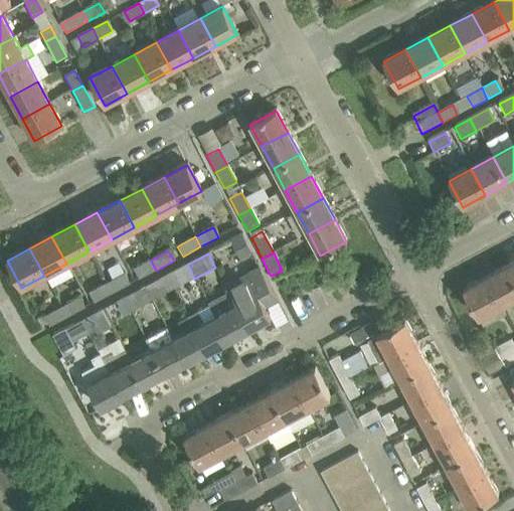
[(151,261),(133,270),(138,280),(156,271),(151,261)]
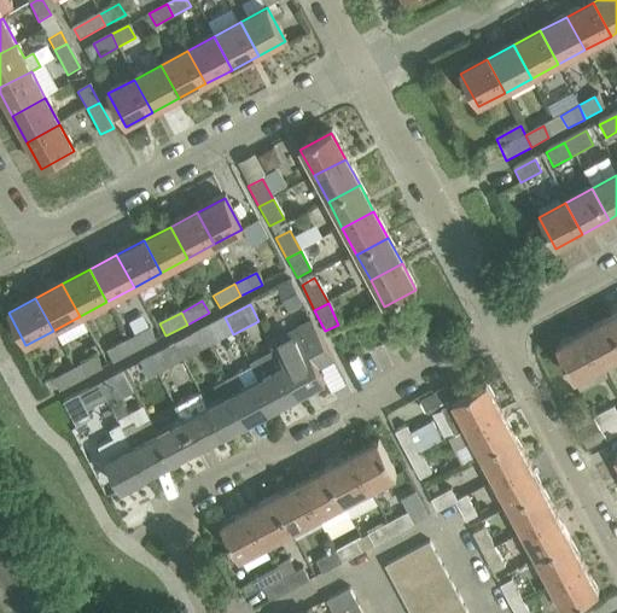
[(225,317),(199,331),(208,348),(233,334),(225,317)]
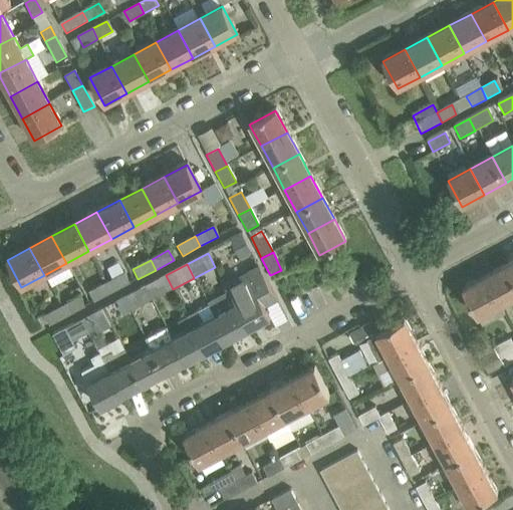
[(229,291),(236,305),(249,329),(270,318),(265,308),(277,301),(270,288),(271,287),(260,265),(225,284),(229,291)]
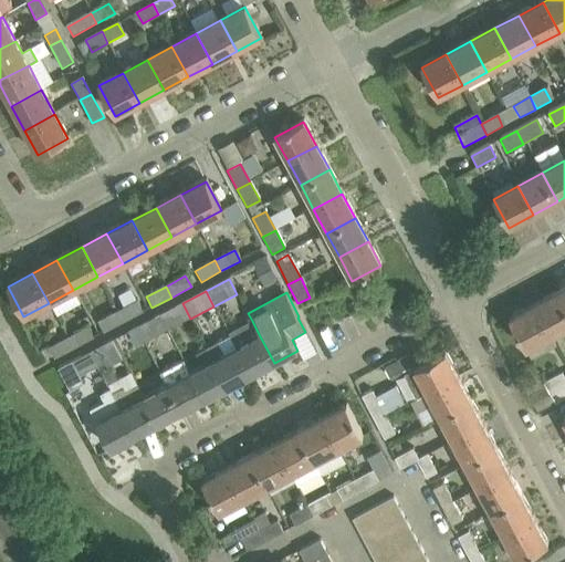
[(564,308),(557,293),(533,306),(555,346),(551,337),(564,329),(564,308)]
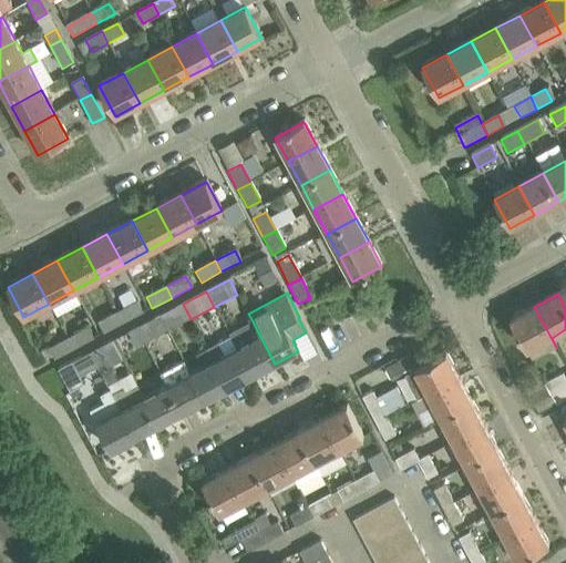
[(123,309),(116,313),(122,324),(142,314),(136,303),(123,309)]
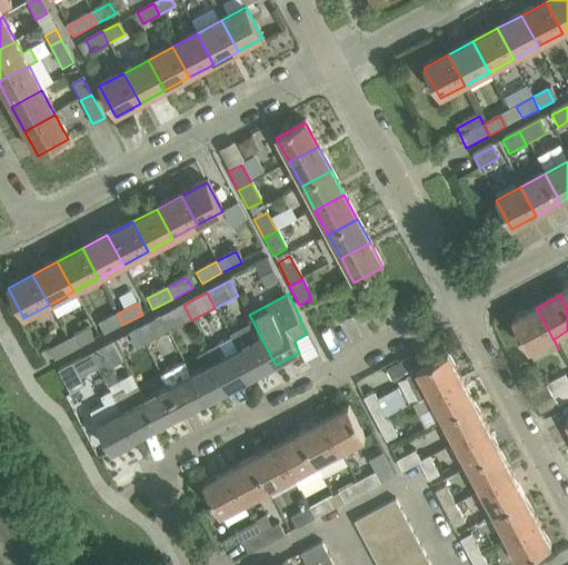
[(183,305),(167,314),(175,329),(191,320),(183,305)]
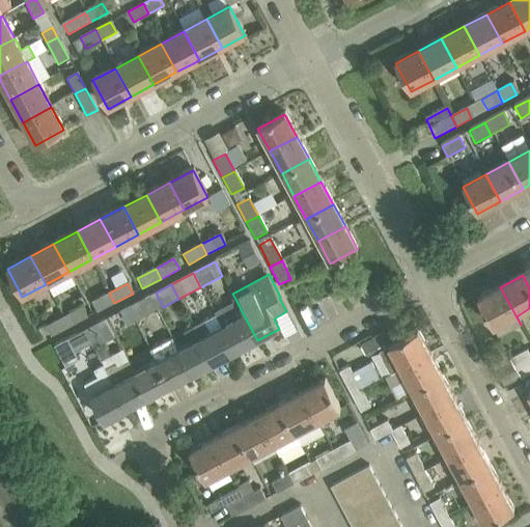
[(521,325),(500,287),(477,299),(493,329),(507,321),(511,330),(521,325)]
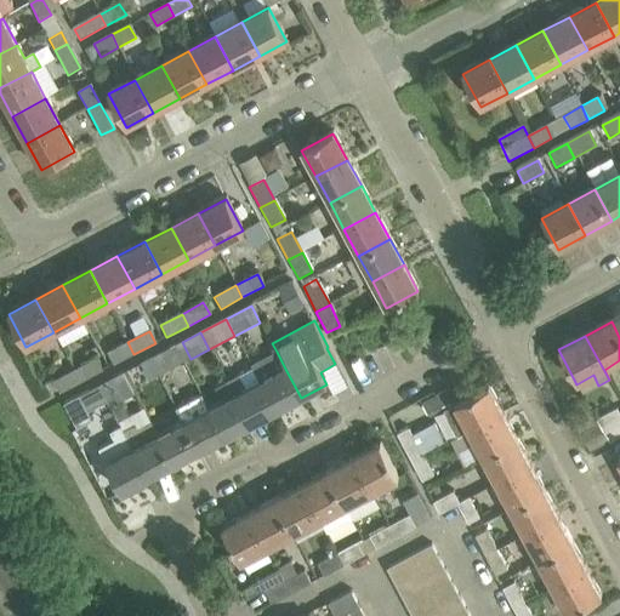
[(128,342),(106,353),(113,365),(134,354),(128,342)]
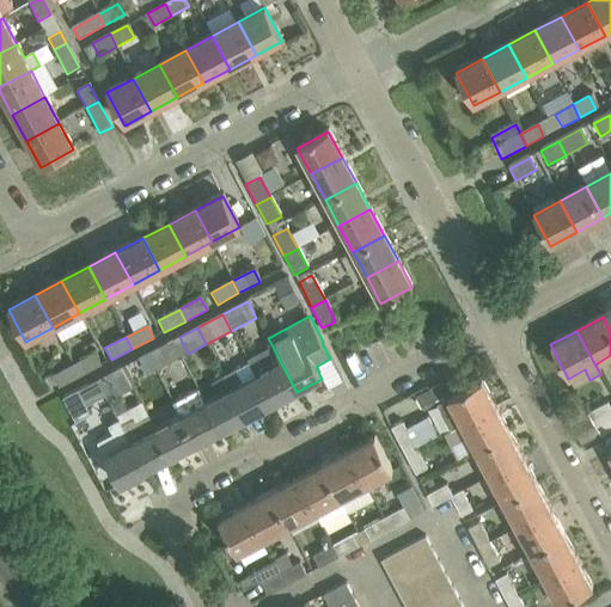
[(165,345),(147,355),(156,371),(173,361),(165,345)]
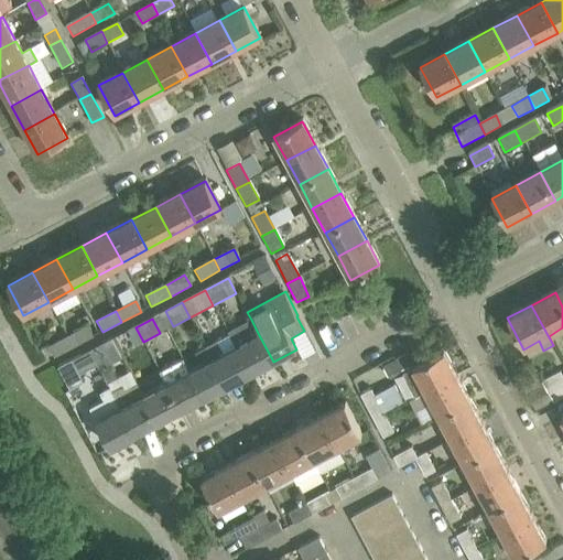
[(251,320),(227,333),(236,348),(249,374),(273,362),(259,335),(251,320)]
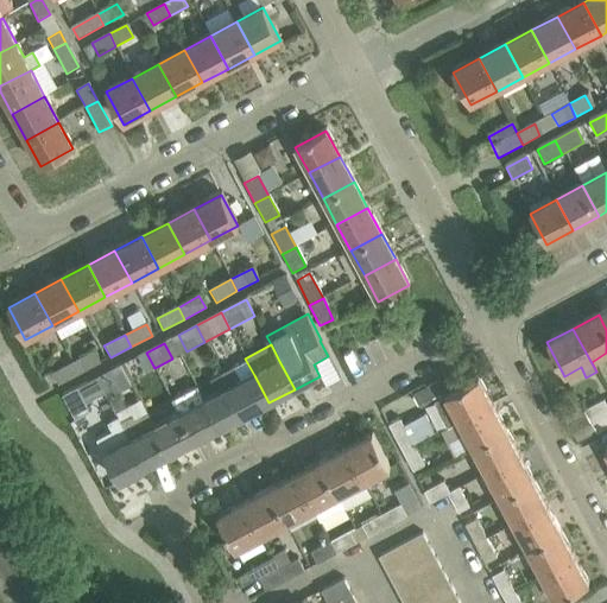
[(93,351),(71,363),(78,375),(100,363),(93,351)]
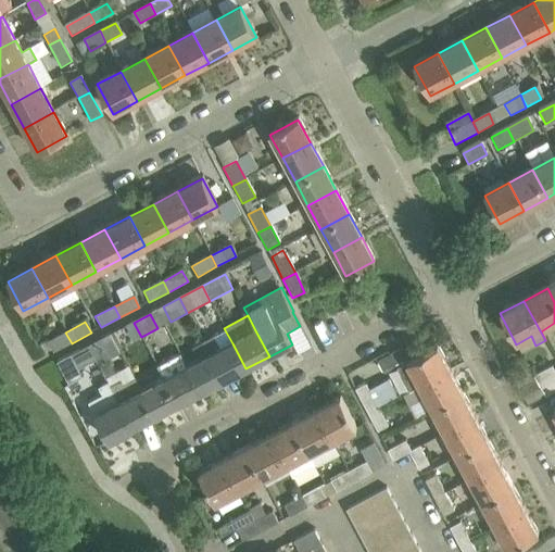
[(134,323),(124,328),(131,342),(141,337),(134,323)]
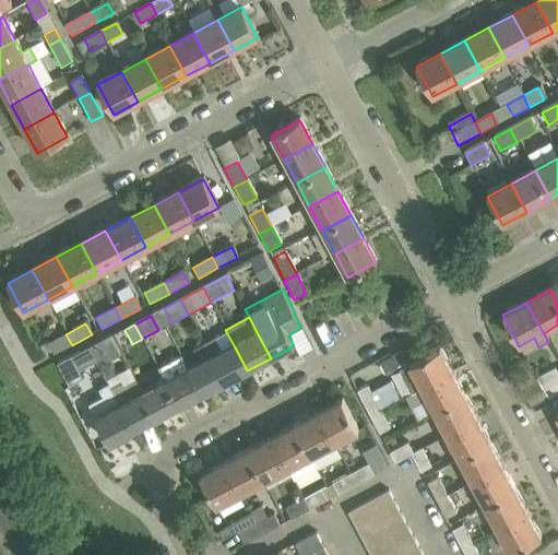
[(66,334),(47,344),(52,355),(72,345),(66,334)]
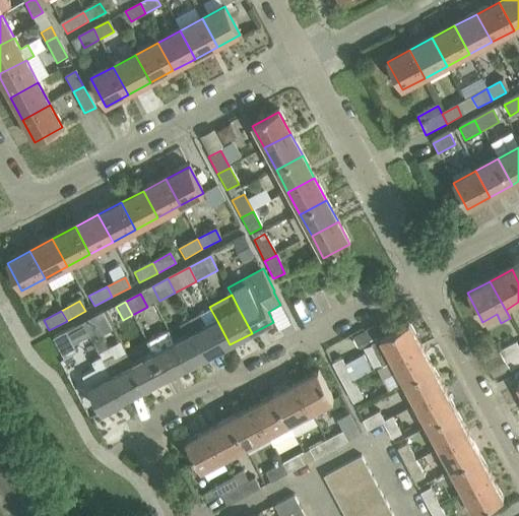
[(90,320),(82,324),(89,338),(91,342),(112,332),(103,314),(90,320)]
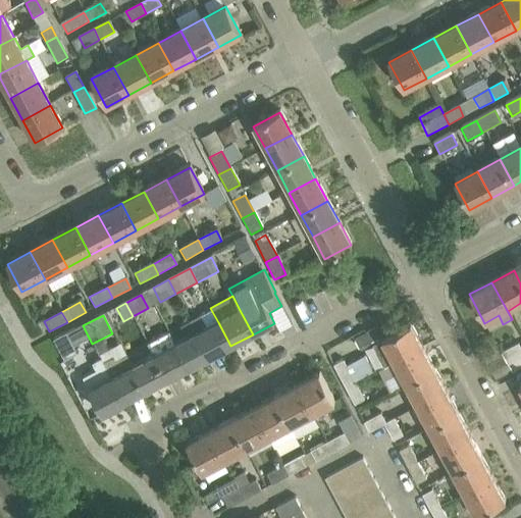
[(200,316),(191,321),(209,358),(230,346),(218,322),(207,328),(200,316)]
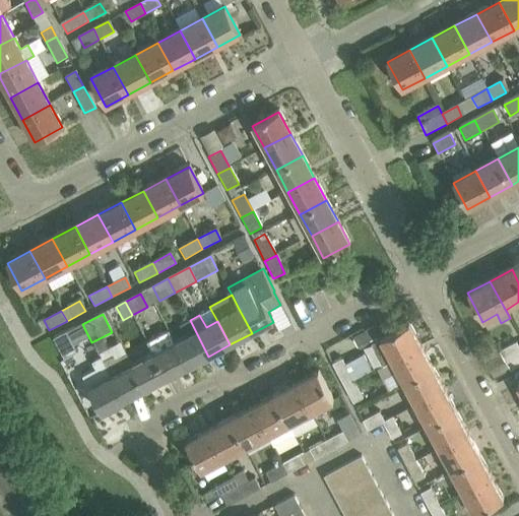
[(185,338),(175,343),(187,368),(208,357),(190,320),(180,326),(185,338)]
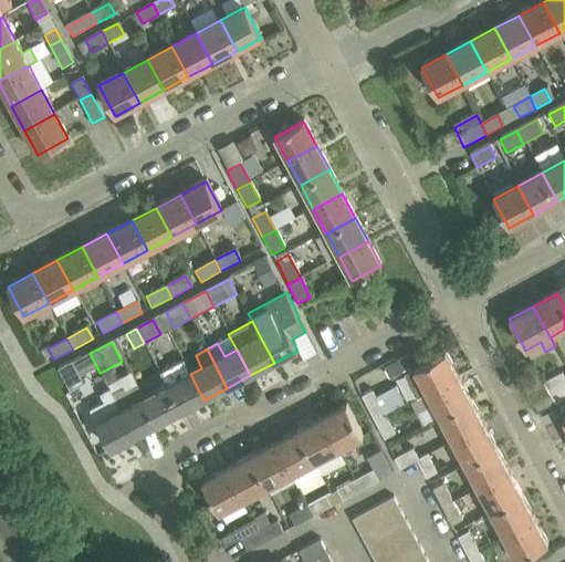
[(61,368),(58,371),(70,393),(83,385),(79,377),(97,368),(90,353),(61,368)]
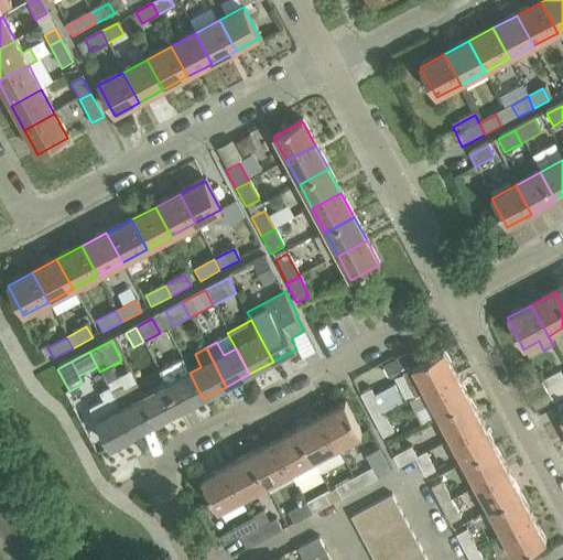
[(402,375),(414,398),(456,376),(444,352),(412,368),(412,369),(402,375)]
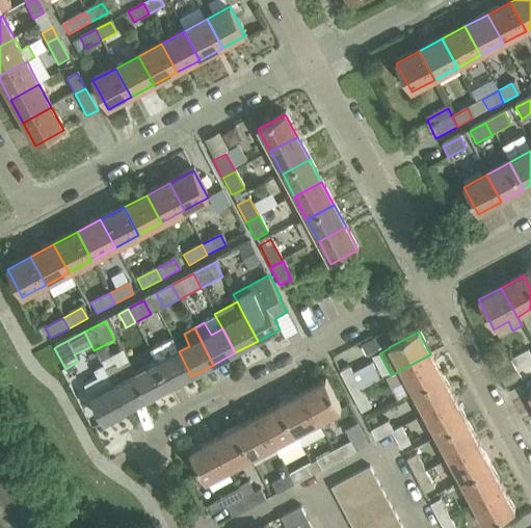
[(381,335),(363,345),(368,357),(388,347),(381,335)]
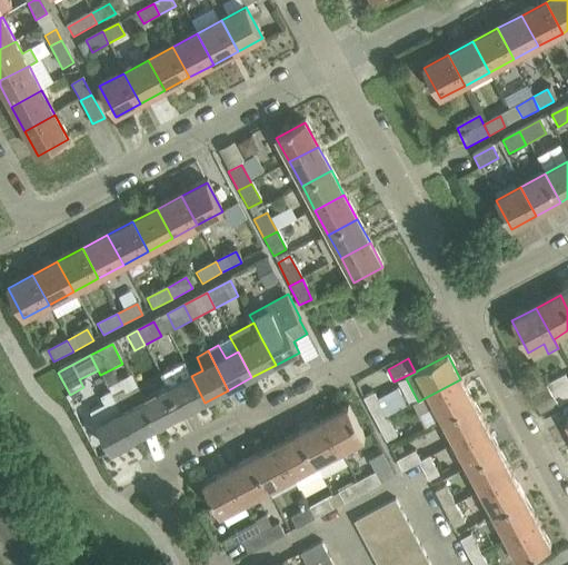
[(183,364),(160,376),(168,389),(181,415),(205,403),(191,376),(183,364)]
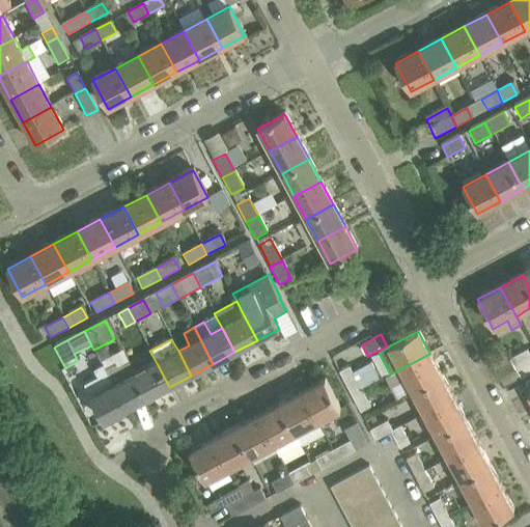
[(508,358),(519,379),(529,371),(529,351),(527,353),(525,350),(508,358)]
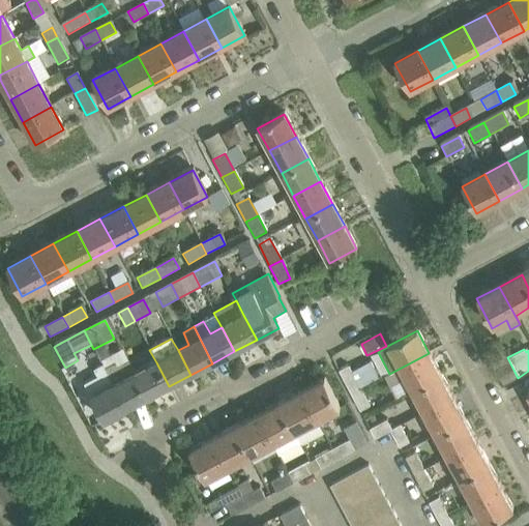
[(400,370),(411,391),(441,376),(429,353),(389,374),(389,375),(400,370)]
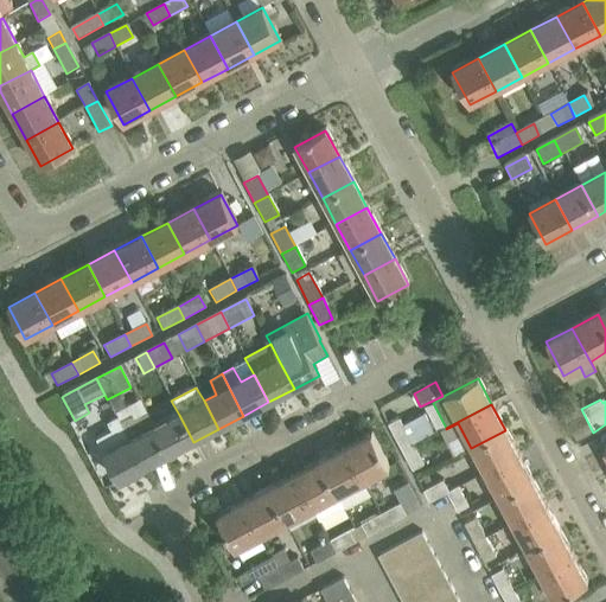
[(117,418),(144,469),(168,455),(146,414),(134,420),(132,416),(120,422),(117,418)]
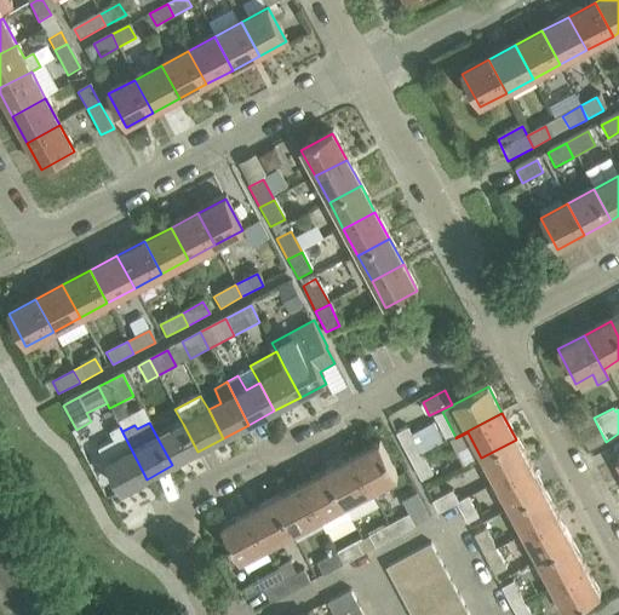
[(150,423),(149,423),(172,465),(198,452),(183,424),(158,437),(150,423)]
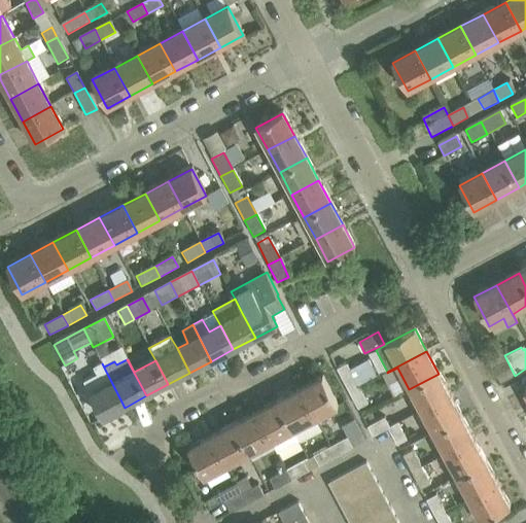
[(125,408),(102,363),(93,369),(97,376),(83,382),(103,419),(125,408)]
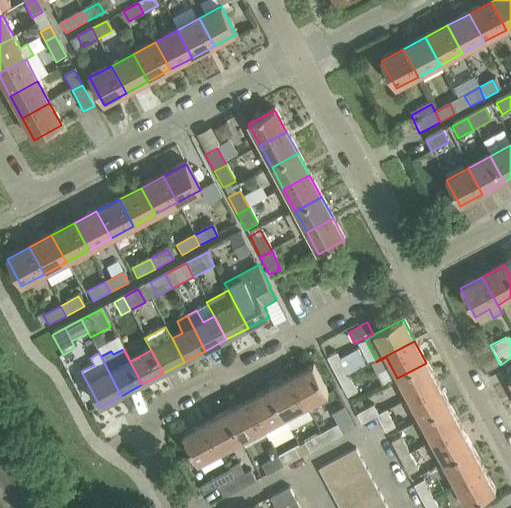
[(336,354),(327,359),(338,380),(348,375),(336,354)]
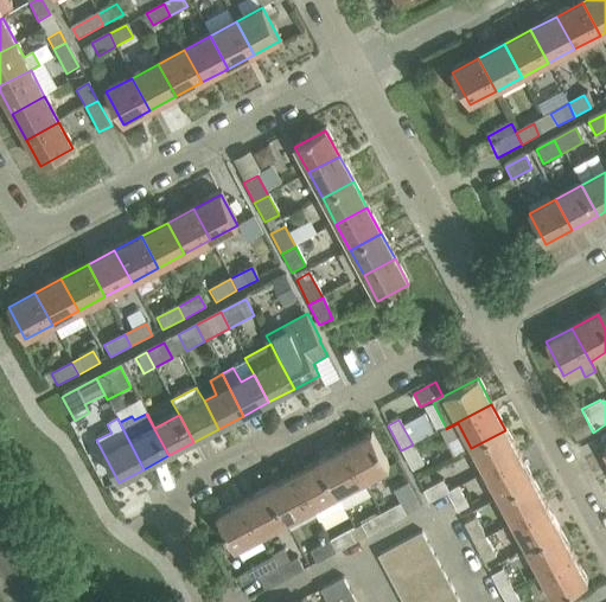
[(471,448),(485,473),(518,455),(505,430),(471,448)]
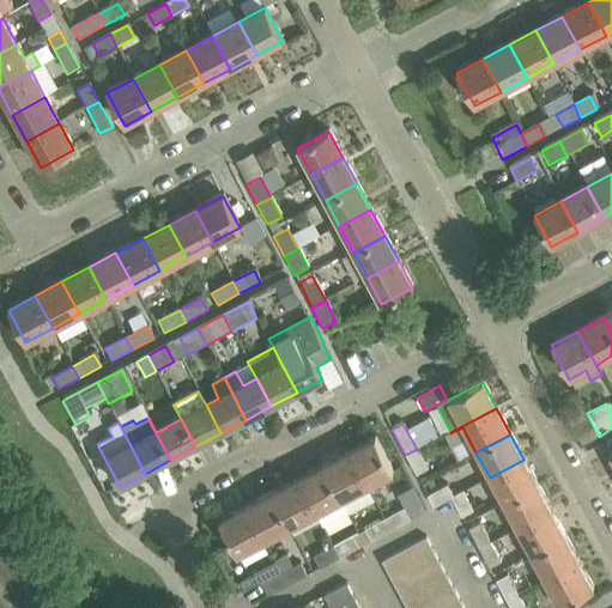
[(375,439),(349,454),(367,487),(393,473),(375,439)]
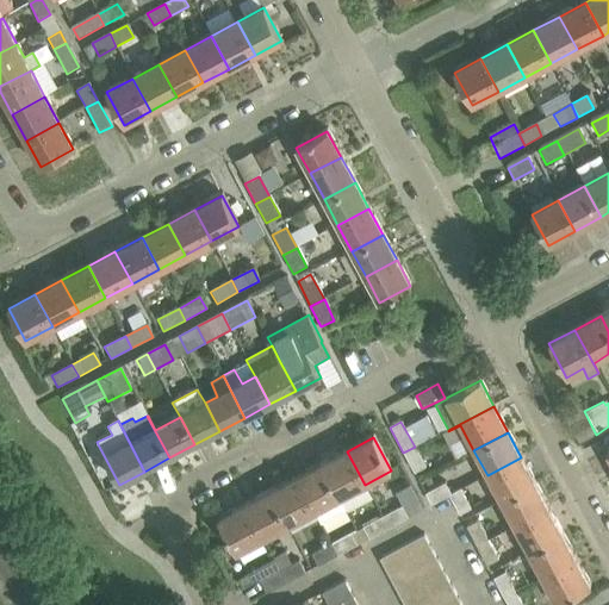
[(415,447),(403,453),(414,474),(426,467),(415,447)]
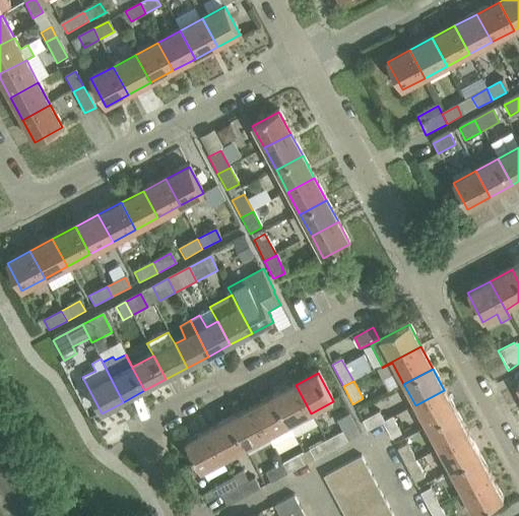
[(296,385),(273,396),(289,425),(311,413),(296,385)]
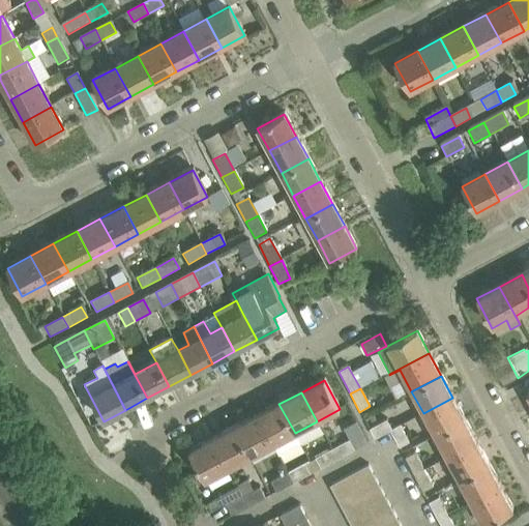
[(423,413),(436,436),(465,420),(452,398),(423,413)]
